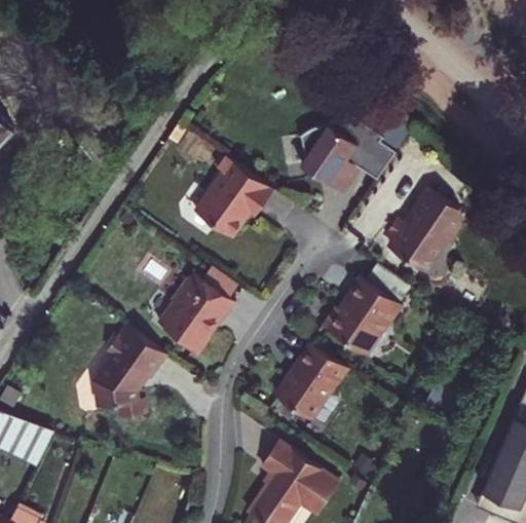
[(0,148),(17,133),(0,115),(0,148)]
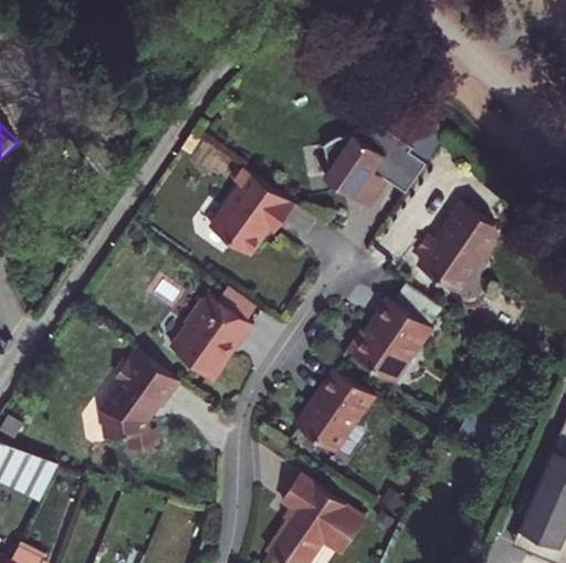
[(407,194),(427,164),(410,153),(412,147),(381,126),(362,129),(355,131),(354,134),(352,134),(349,134),(345,135),(339,137),(335,139),(329,143),(327,144),(325,145),(325,147),(326,147),(329,171),(325,177),(332,183),(333,189),(341,188),(353,186),(355,183),(364,188),(375,173),(391,184),(407,194)]
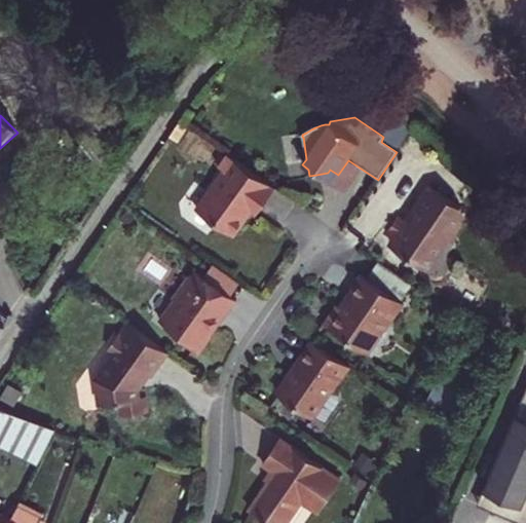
[(256,216),(274,190),(235,161),(226,155),(218,167),(224,173),(196,212),(232,237),(251,212),(256,216)]
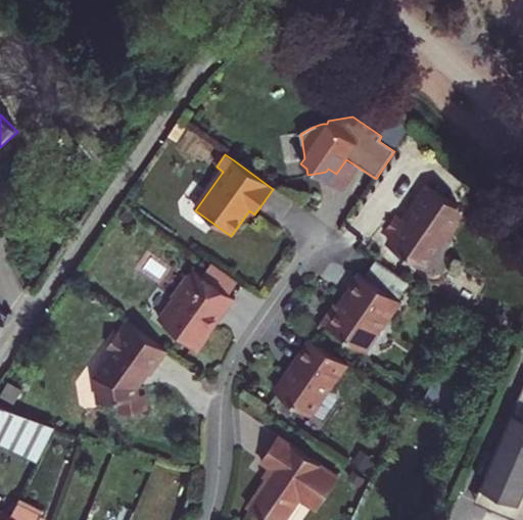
[(326,172),(315,174),(345,194),(362,170),(346,159),(336,174),(328,169),(326,172)]
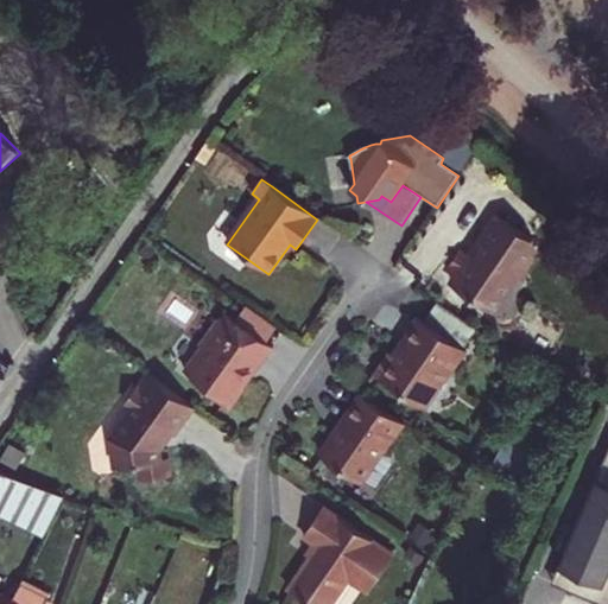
[(457,291),(491,313),(515,278),(523,277),(530,266),(529,259),(533,250),(533,242),(496,216),(476,245),(476,246),(476,247),(476,248),(476,250),(477,252),(473,260),(461,252),(447,273),(453,277),(458,280),(456,284),(457,291)]
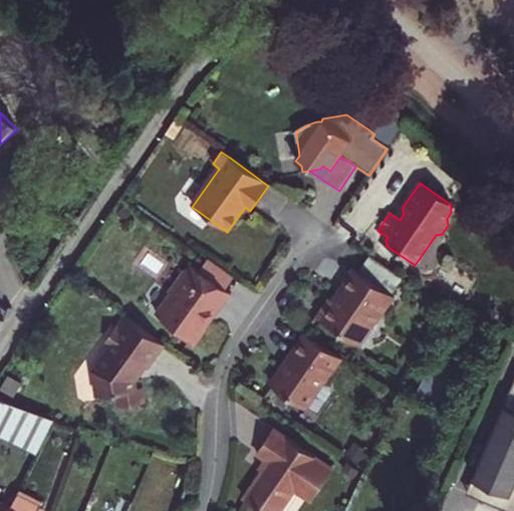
[(388,237),(382,234),(377,240),(387,246),(386,240),(388,237)]
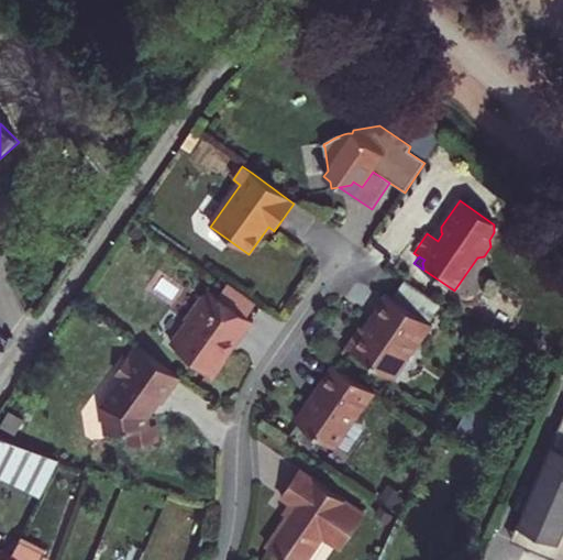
[(403,283),(390,300),(427,326),(439,307),(403,283)]
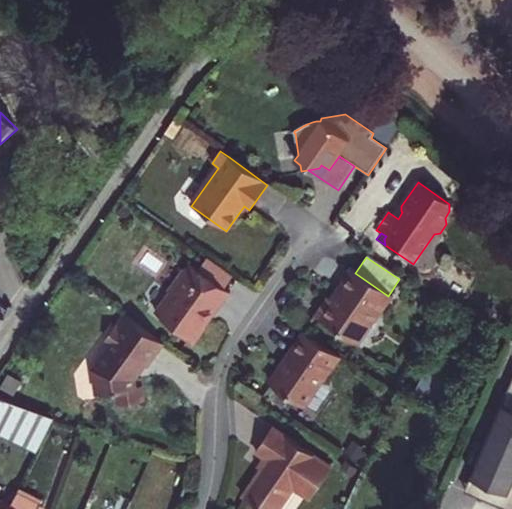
[(198,271),(224,290),(233,277),(207,258),(198,271)]
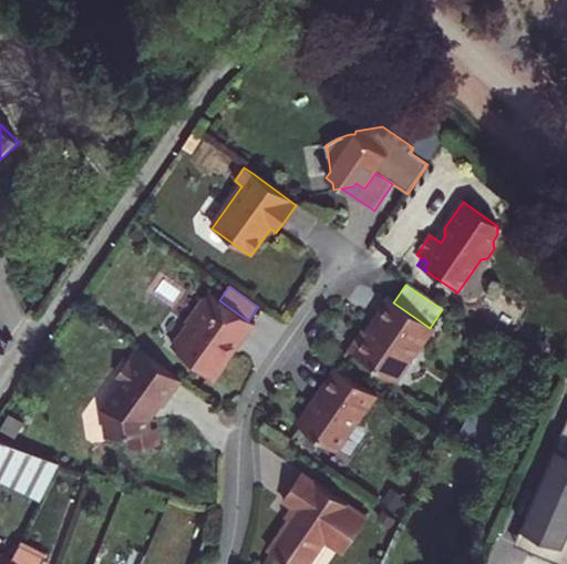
[(205,301),(202,299),(185,324),(188,326),(172,348),(192,362),(193,362),(194,369),(212,382),(225,363),(224,362),(240,339),(243,341),(255,326),(248,321),(219,300),(210,295),(205,301)]
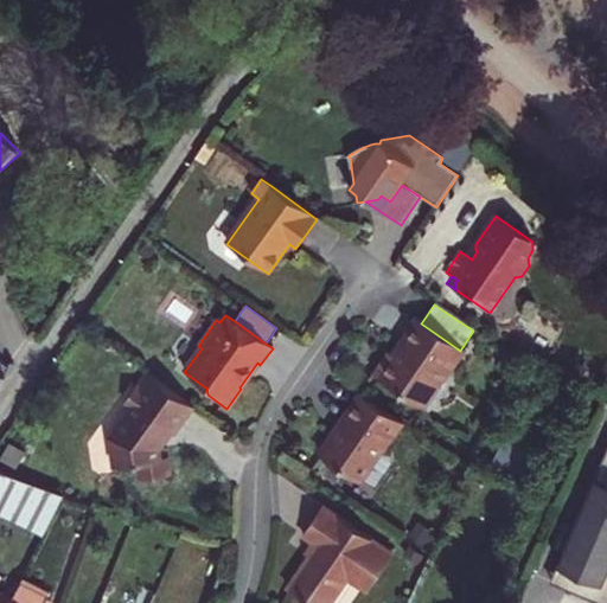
[(385,354),(372,374),(413,402),(430,398),(429,390),(441,373),(446,377),(447,378),(464,353),(460,351),(421,324),(415,320),(398,345),(401,347),(393,359),(385,354)]
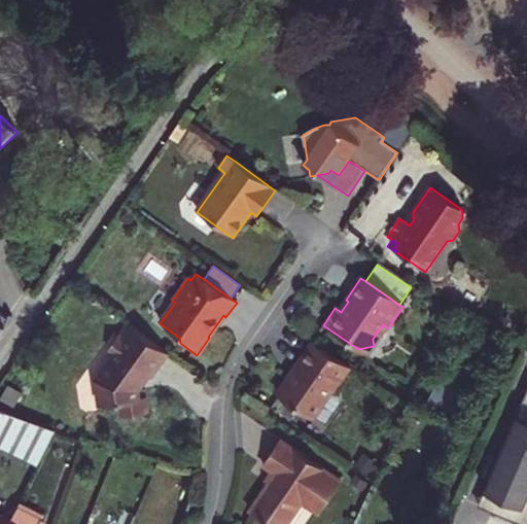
[(112,352),(115,354),(96,382),(99,408),(119,405),(121,419),(145,416),(143,400),(138,400),(137,392),(147,378),(150,380),(168,355),(127,324),(116,339),(117,339),(111,347),(112,352)]
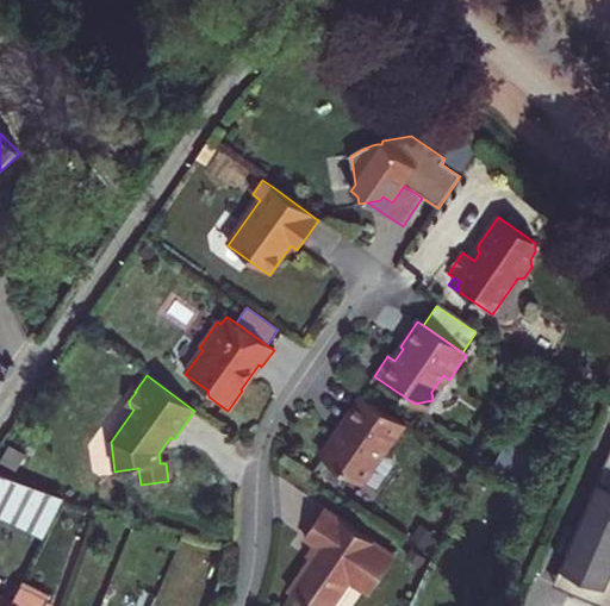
[(433,400),(448,379),(443,375),(431,392),(433,400)]
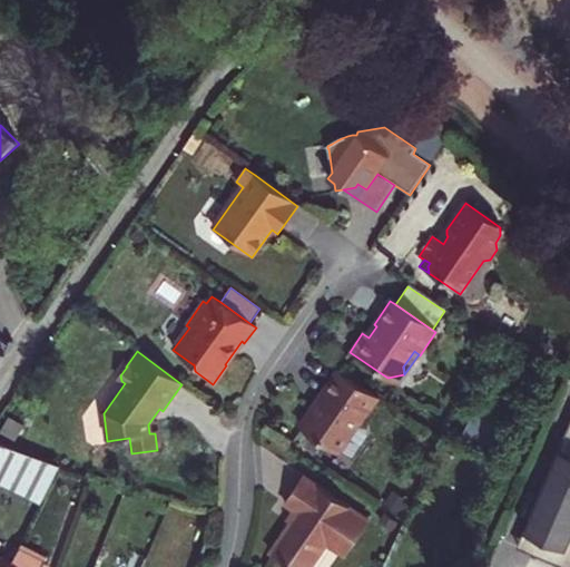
[(362,426),(380,400),(349,379),(336,370),(320,396),(322,397),(300,429),(337,455),(359,423),(362,426)]
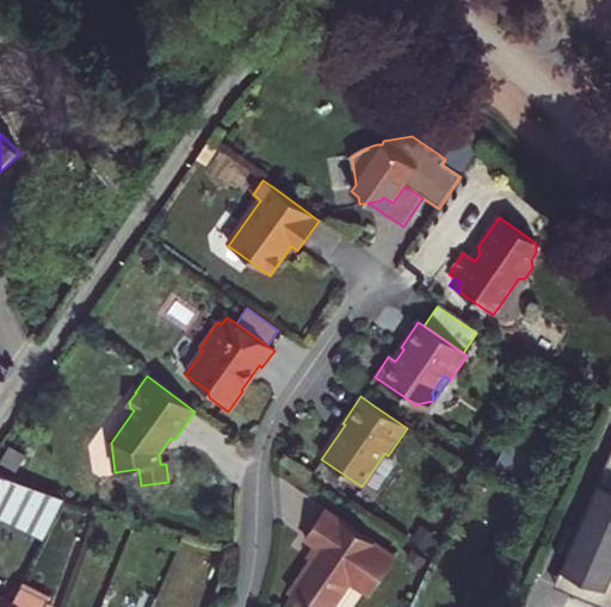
[(433,401),(415,404),(426,412),(433,401)]
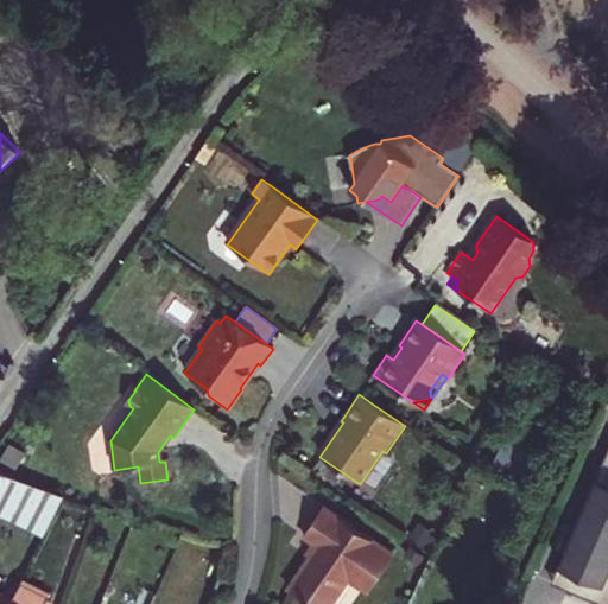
[(508,475),(521,447),(506,439),(493,466),(508,475)]
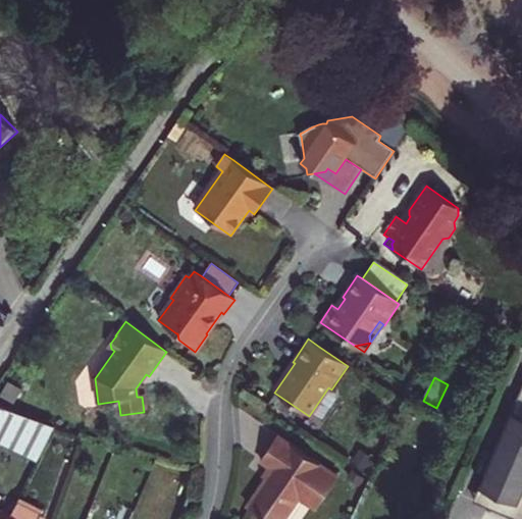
[(9,411),(0,407),(0,444),(3,446),(36,462),(54,427),(9,411)]
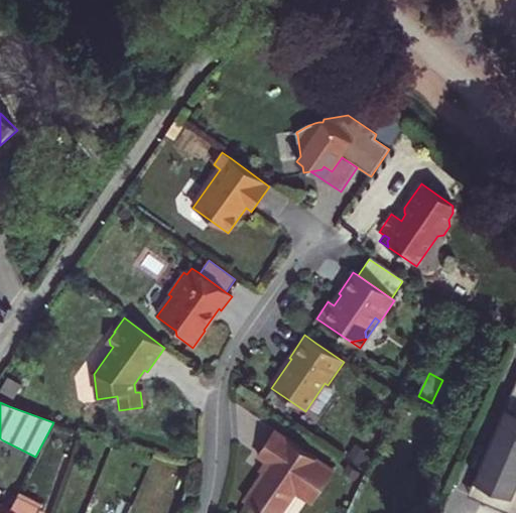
[(335,472),(274,431),(257,457),(265,462),(270,465),(262,476),(244,502),(259,512),(281,512),(295,493),(312,504),(335,472)]
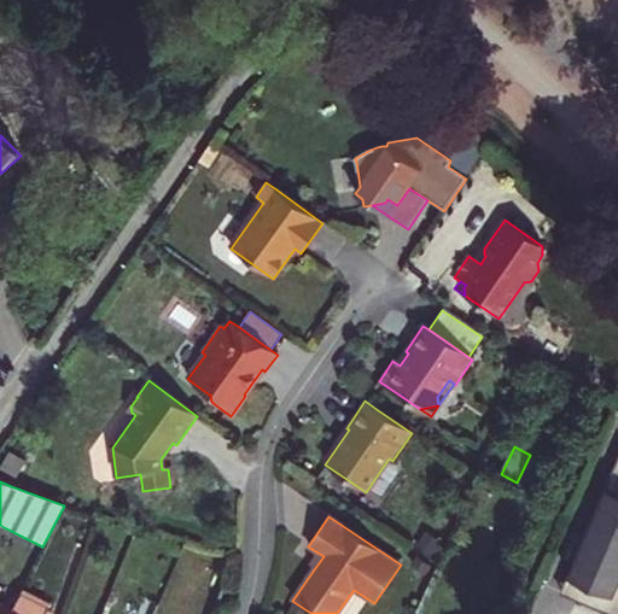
[(324,556),(318,553),(309,565),(314,569),(324,556)]
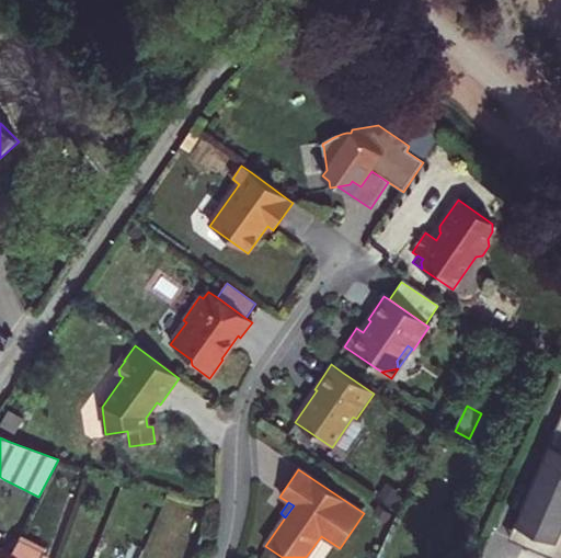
[(513,557),(518,543),(494,534),(484,557),(513,557)]
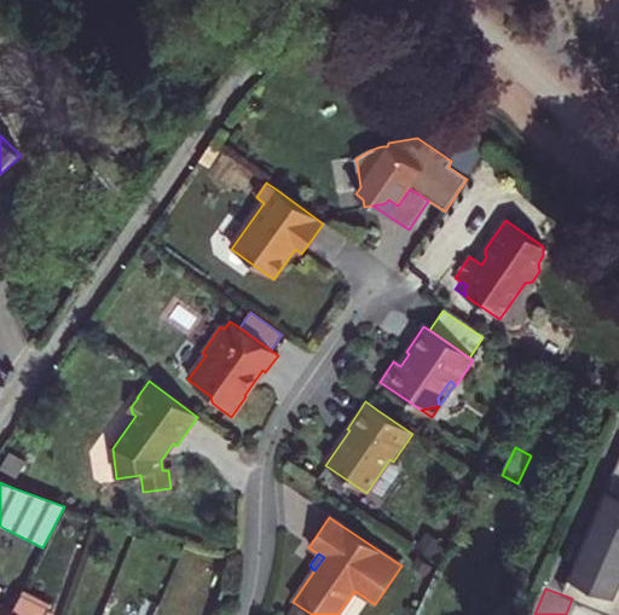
[(53,614),(56,608),(21,592),(17,598),(46,611),(45,614),(53,614)]
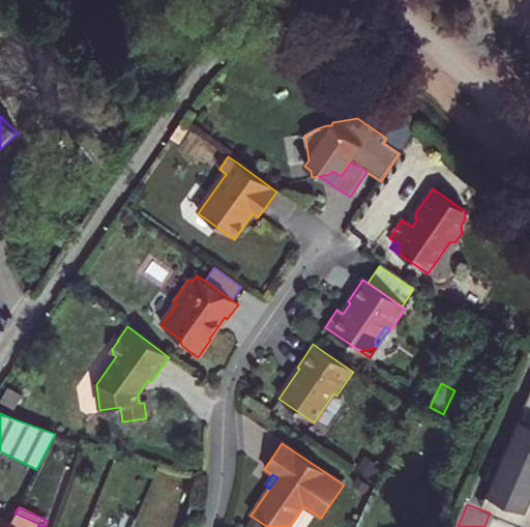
[(38,526),(39,524),(15,513),(9,523),(7,526),(38,526)]
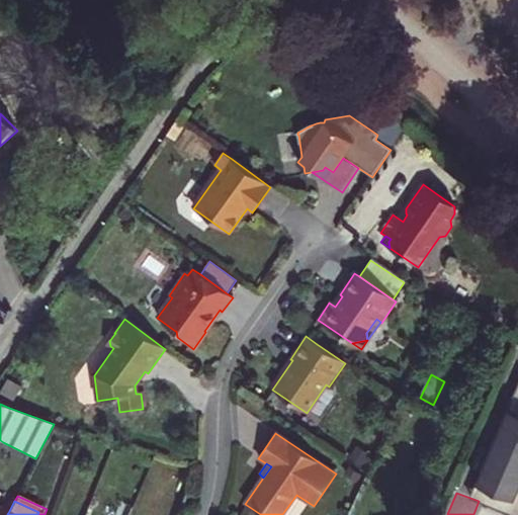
[(7,514),(9,511),(0,505),(0,514),(7,514)]
